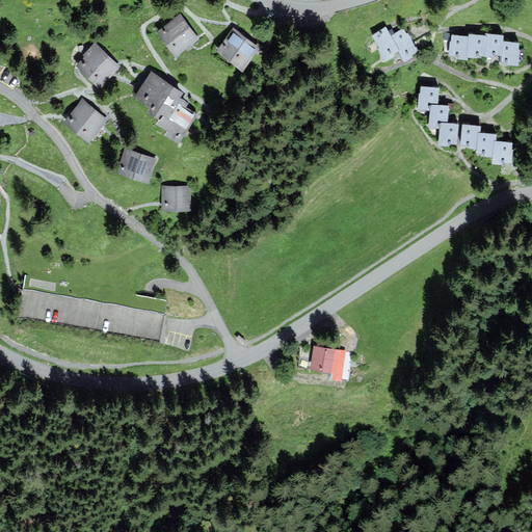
[(196,38),(180,16),(159,31),(177,53),(196,38)]
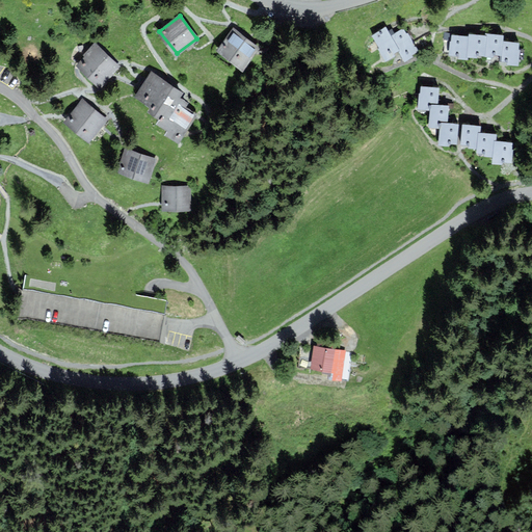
[(415,52),(400,28),(389,35),(383,27),(369,35),(383,59),(396,52),(401,60),(415,52)]
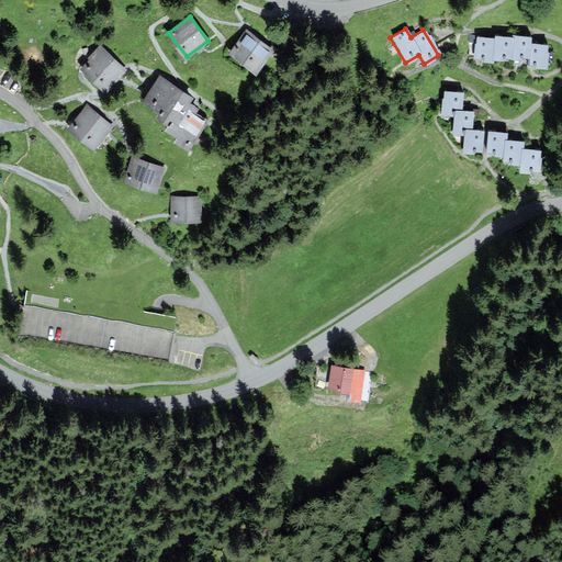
[(256,71),(272,51),(248,31),(232,53),(256,71)]
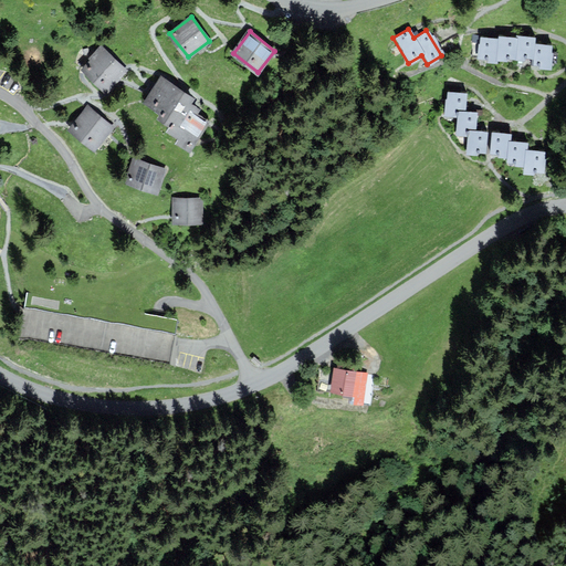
[(496,39),(480,38),(478,61),(494,62),(494,60),(504,61),(504,59),(532,61),(532,66),(549,67),(551,44),(533,43),(534,37),(515,34),(515,37),(496,35),(496,39)]
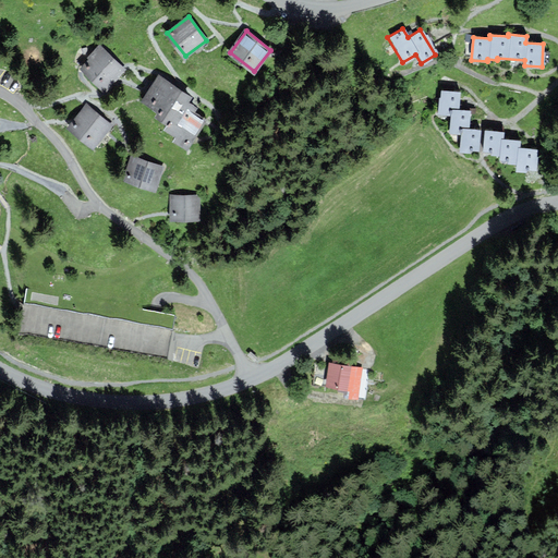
[(123,70),(99,47),(80,67),(104,91),(123,70)]
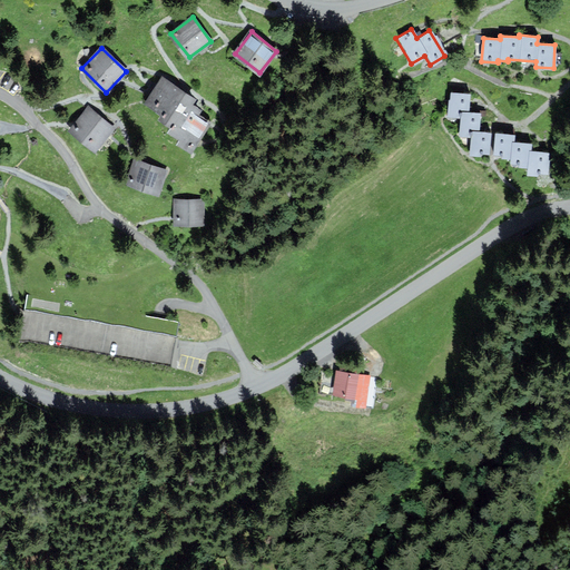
[(190,105),(194,99),(163,79),(147,102),(165,114),(161,119),(174,127),(170,131),(182,138),(179,143),(189,150),(207,123),(196,116),(199,111),(190,105)]
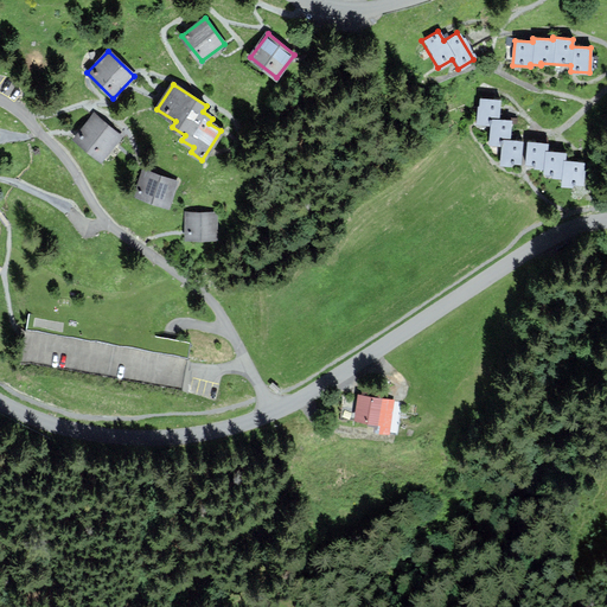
[(498,98),(479,97),(478,106),(477,106),(474,123),(489,125),(487,145),(500,145),(499,164),(519,166),(522,141),(509,140),(510,120),(497,119),(498,98)]
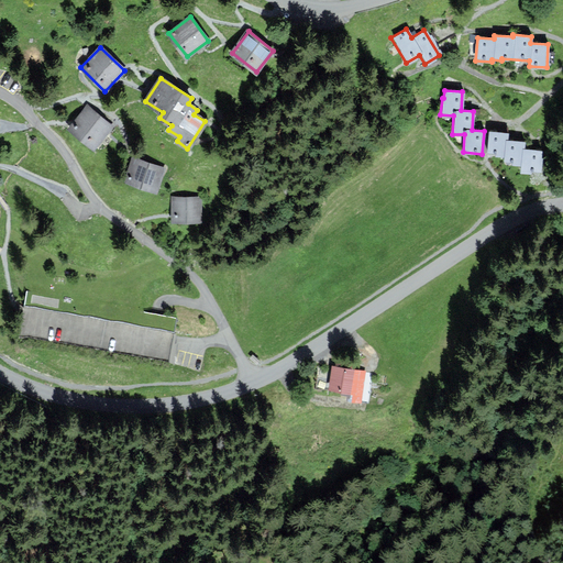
[(111,128),(87,107),(66,130),(90,151),(111,128)]
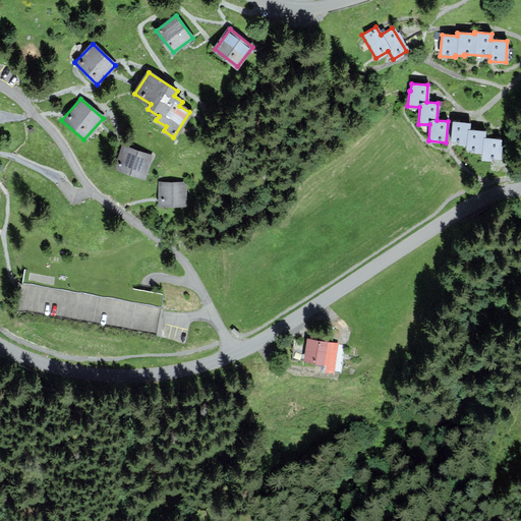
[(469,122),(452,121),(451,142),(465,143),(465,150),(481,151),(480,160),(489,160),(489,159),(500,159),(501,138),(483,137),(484,130),(468,129),(469,122)]
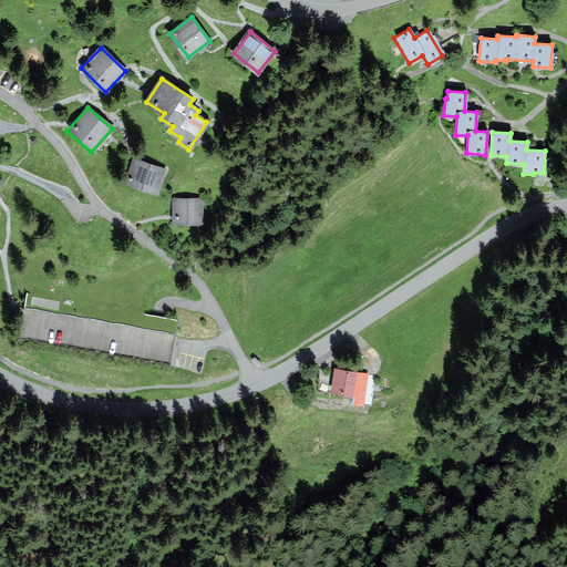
[(163,169),(132,160),(124,184),(155,194),(163,169)]
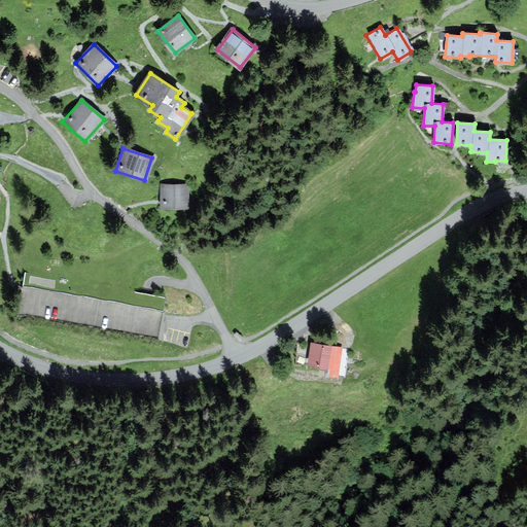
[(186,206),(187,185),(163,184),(163,206),(186,206)]
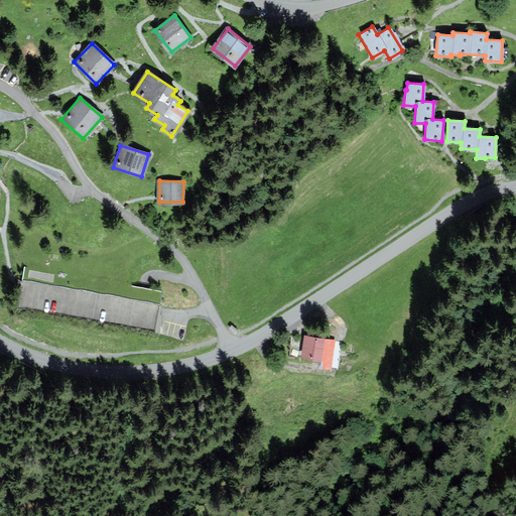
[(331,367),(334,341),(306,337),(303,356),(324,359),(323,366),(331,367)]
